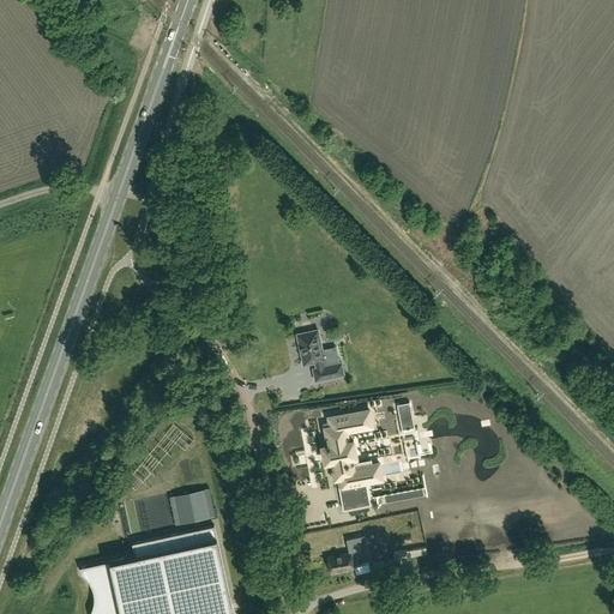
[(313,369),(315,380),(344,374),(342,363),(325,367),(323,361),(325,360),(318,330),(298,335),(304,365),(315,362),(317,368),(313,369)]
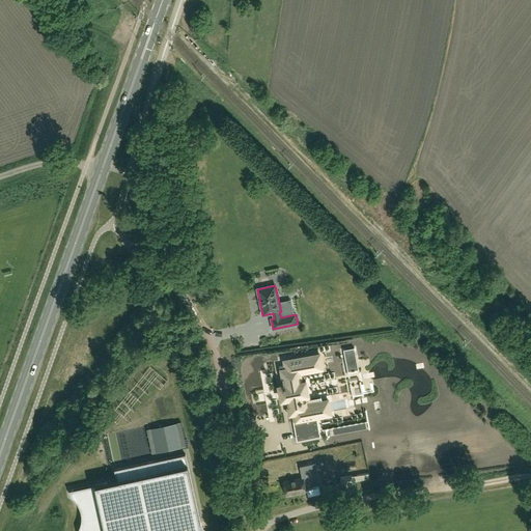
[(343,350),(347,371),(359,369),(355,347),(343,350)]
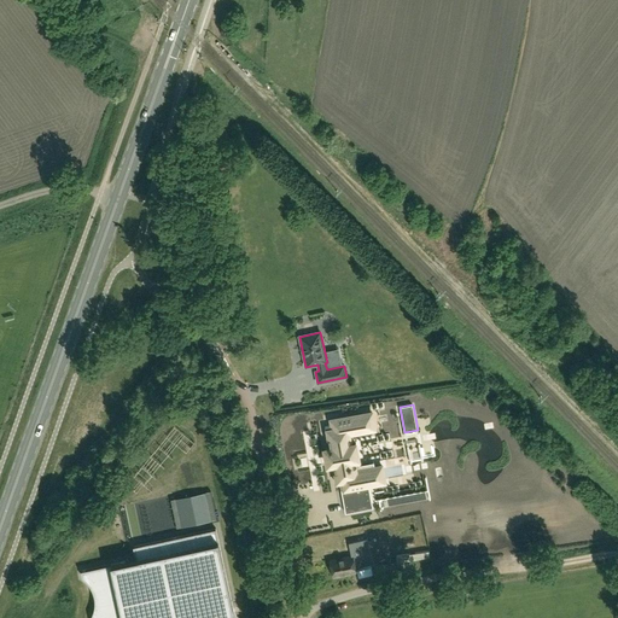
[(349,433),(375,429),(372,412),(331,419),(332,425),(325,426),(326,432),(327,431),(331,448),(324,449),(327,466),(334,465),(337,477),(334,477),(336,482),(340,482),(342,490),(345,489),(347,495),(343,495),(347,511),(345,511),(345,513),(372,508),(367,485),(385,483),(383,465),(374,467),(373,462),(355,466),(354,460),(359,459),(356,443),(351,443),(349,433)]
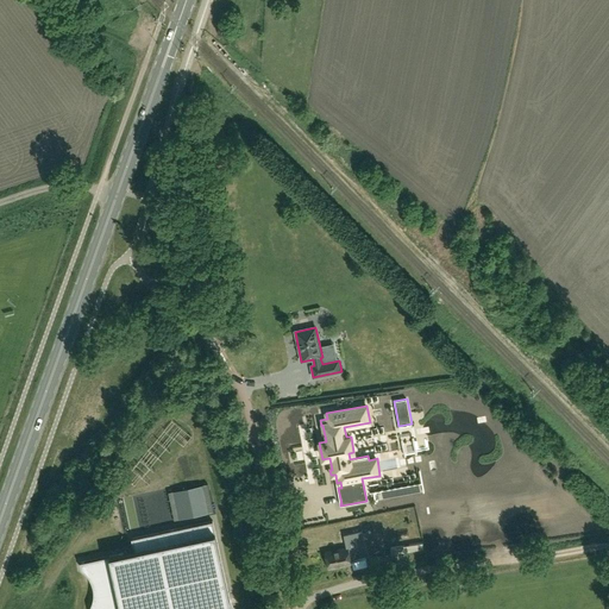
[(90,608),(233,608),(233,607),(231,603),(230,600),(213,521),(132,539),(135,551),(80,563),(82,570),(83,571),(86,573),(88,576),(89,577),(90,579),(92,582),(93,585),(93,588),(94,590),(94,592),(94,595),(94,598),(93,601),(93,603),(92,606),(90,608)]
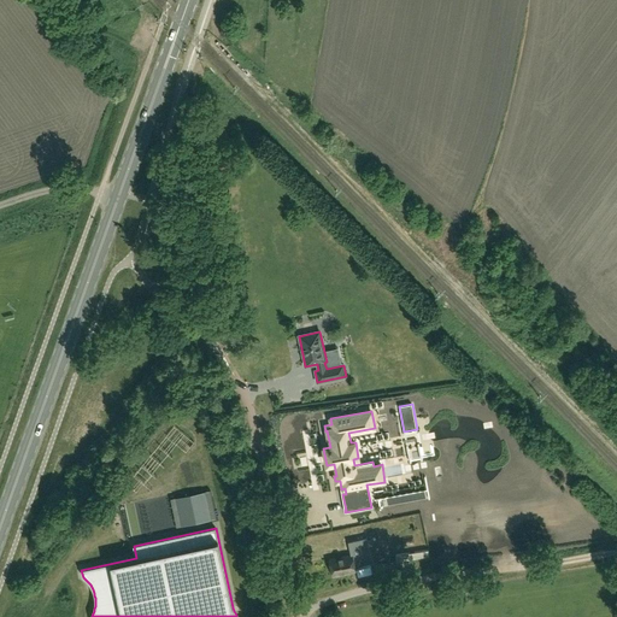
[(356,570),(353,560),(371,557),(366,538),(348,541),(351,556),(330,560),(334,575),(356,570)]
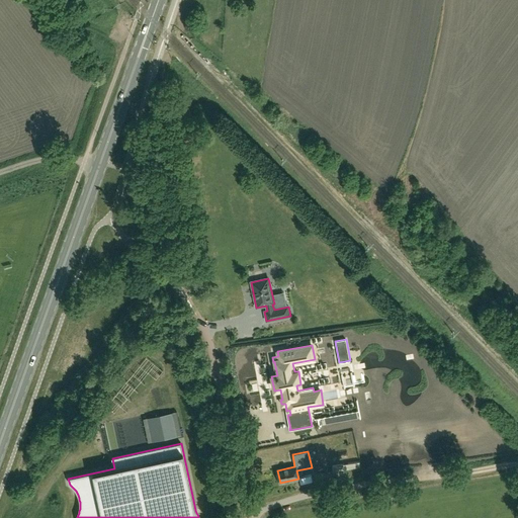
[(341,471),(316,476),(318,488),(343,484),(343,480),(342,478),(341,471)]
